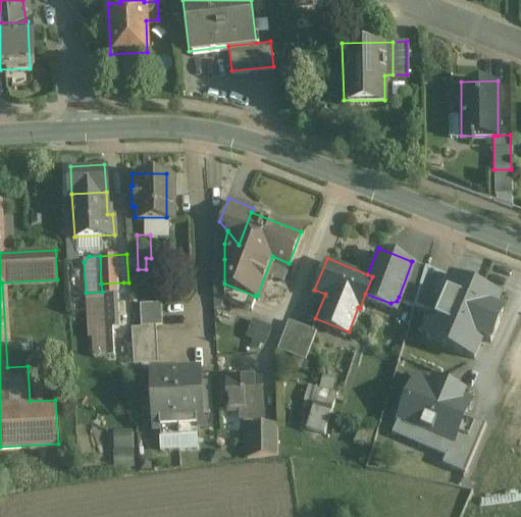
[(255,296),(224,283),(224,259),(210,260),(212,293),(250,307),(255,296)]
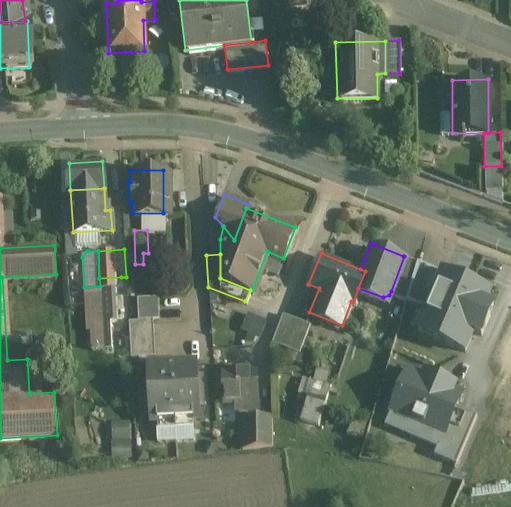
[(404,256),(391,291),(405,297),(416,259),(404,254),(403,256),(404,256)]
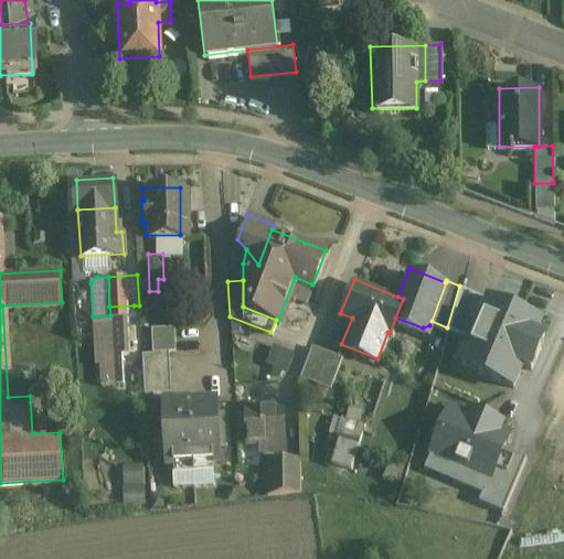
[(488,298),(459,286),(447,328),(470,339),(488,298)]
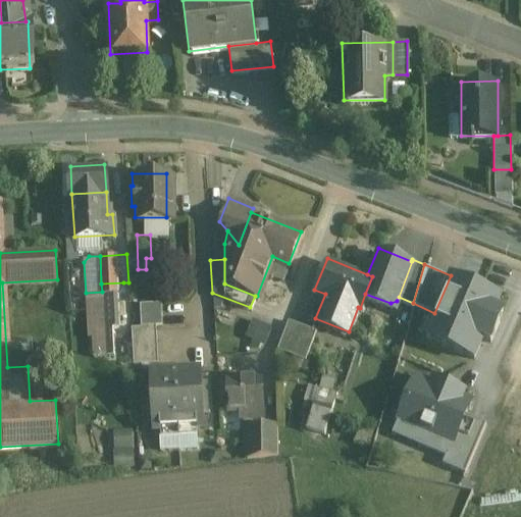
[(499,296),(451,275),(434,313),(425,334),(473,356),(481,335),(489,340),(503,310),(493,306),(499,296)]
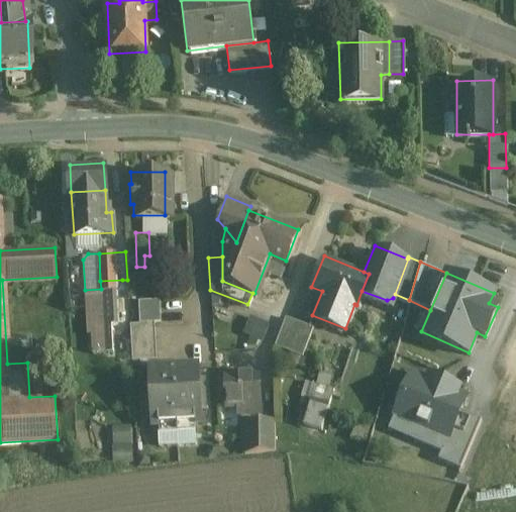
[(122,280),(100,281),(101,289),(102,289),(106,349),(126,348),(122,280)]
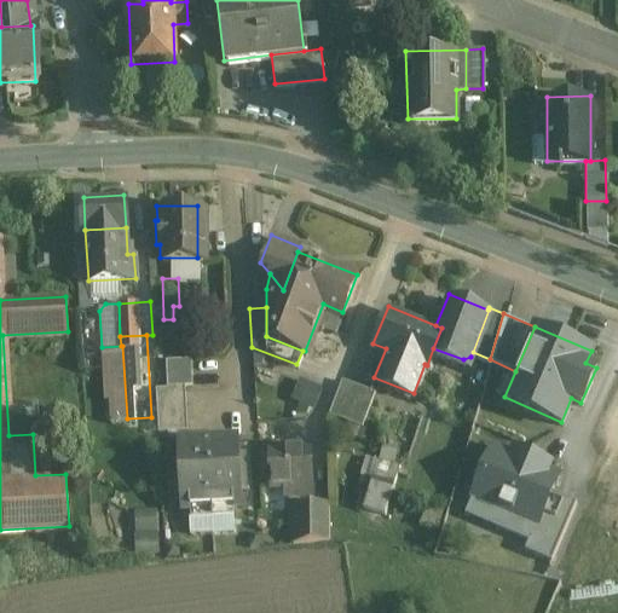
[(121,346),(102,347),(104,397),(109,395),(110,420),(127,418),(122,346),(121,346)]
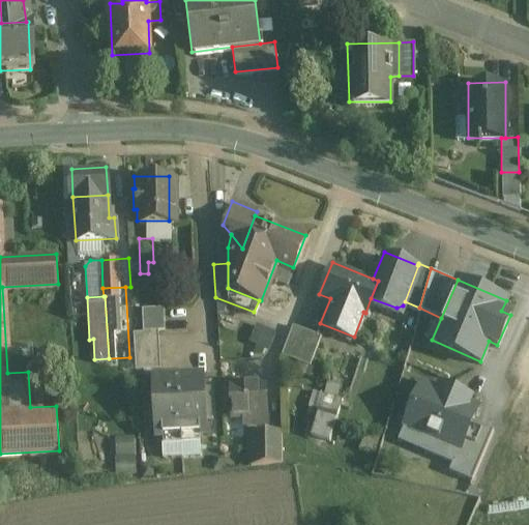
[(165,325),(165,303),(143,303),(143,325),(165,325)]
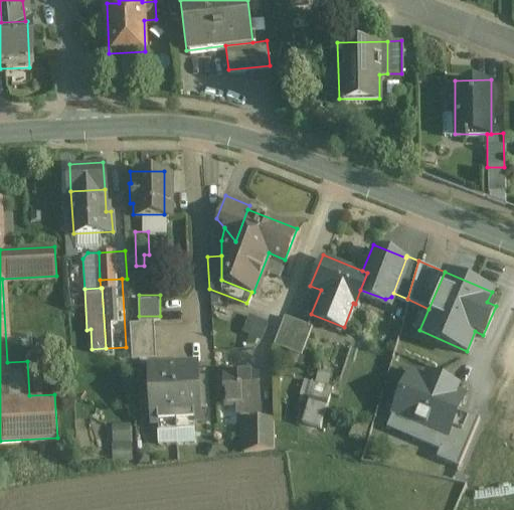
[(243,329),(263,336),(269,318),(249,311),(243,329)]
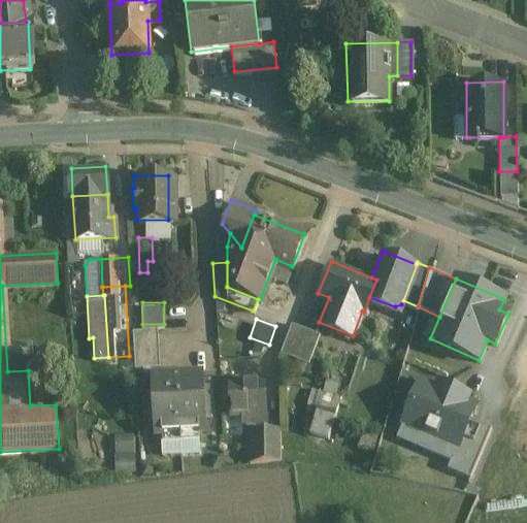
[(320,332),(291,321),(280,350),(307,361),(320,332)]
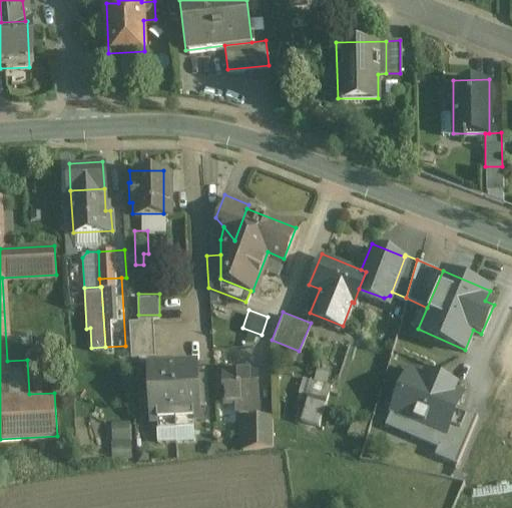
[(152,319),(128,320),(130,356),(154,355),(152,319)]
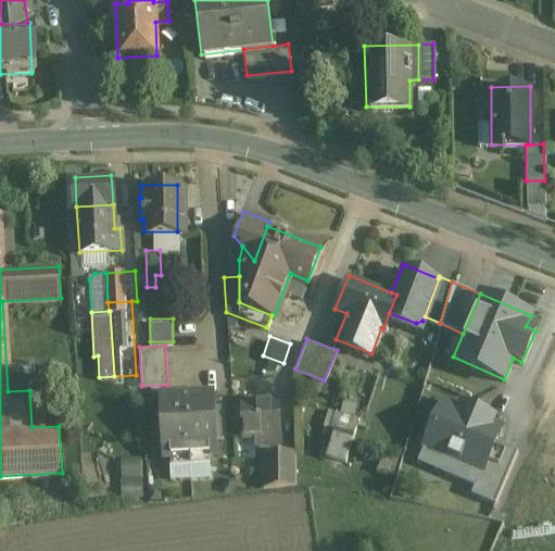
[(212,391),(161,395),(162,409),(156,410),(159,440),(163,440),(164,454),(171,454),(210,452),(215,451),(214,437),(219,437),(217,405),(213,407),(212,391)]
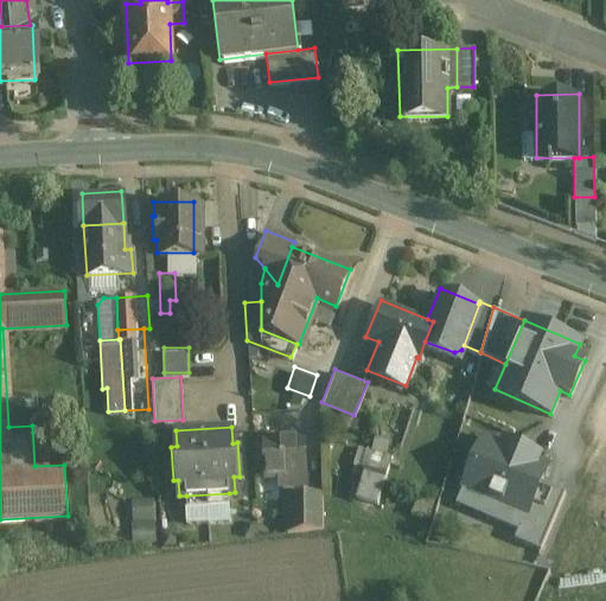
[(384,473),(395,436),(371,429),(361,467),(384,473)]
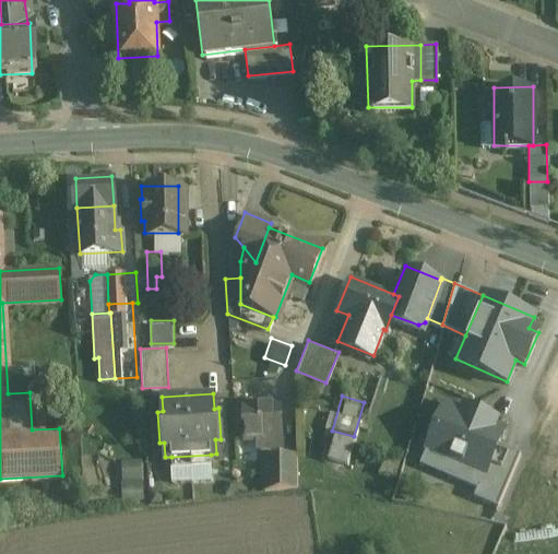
[(280,401),(242,402),(244,436),(256,436),(256,446),(282,445),(280,401)]
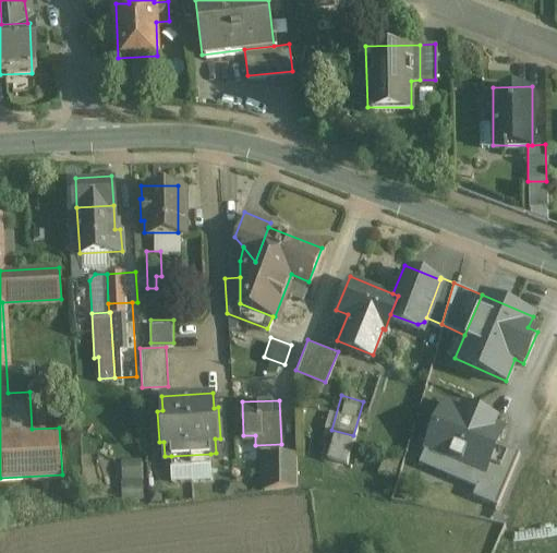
[(425,455),(449,465),(446,473),(449,475),(450,472),(476,483),(477,484),(496,441),(503,427),(493,421),(495,417),(463,403),(458,415),(442,408),(418,461),(422,463),(425,455)]
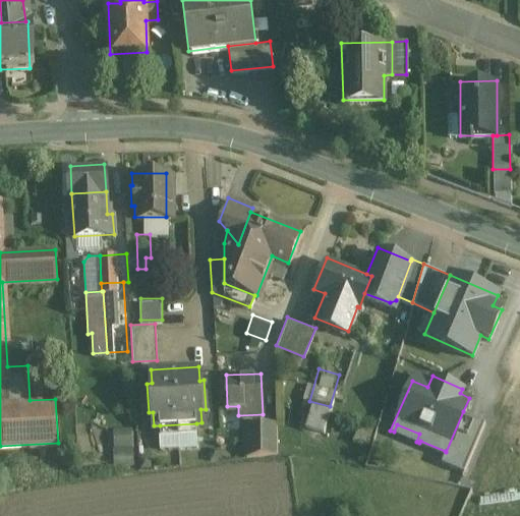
[(312,403),(306,424),(324,430),(330,408),(312,403)]
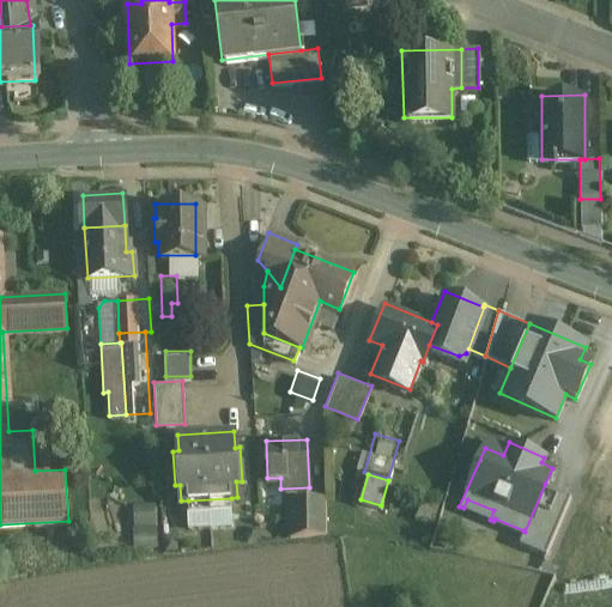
[(519,541),(545,553),(570,495),(561,490),(561,491),(545,484),(525,532),(523,530),(519,541)]
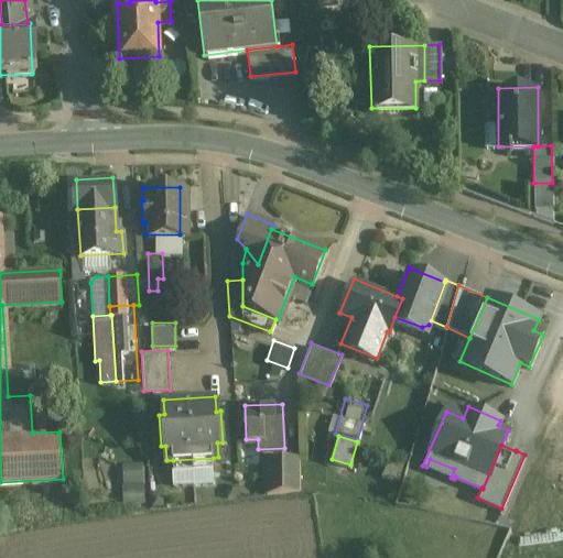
[(299,456),(274,456),(274,479),(266,479),(267,491),(300,487),(299,456)]
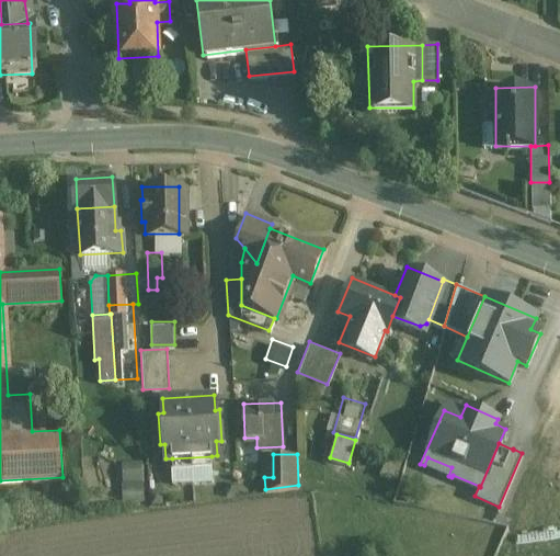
[(212,456),(172,458),(172,467),(212,465),(212,456)]
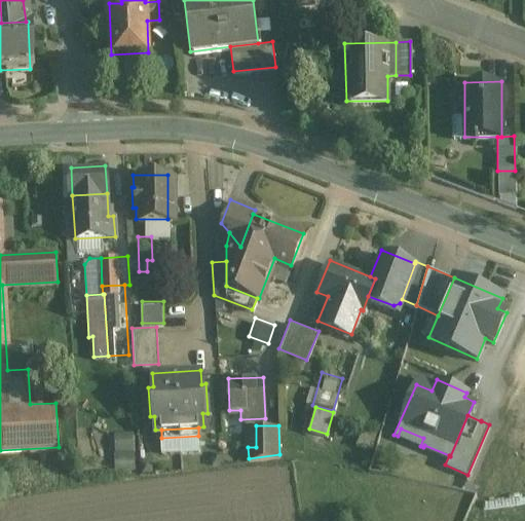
[(136,467),(135,429),(114,430),(115,467),(136,467)]
